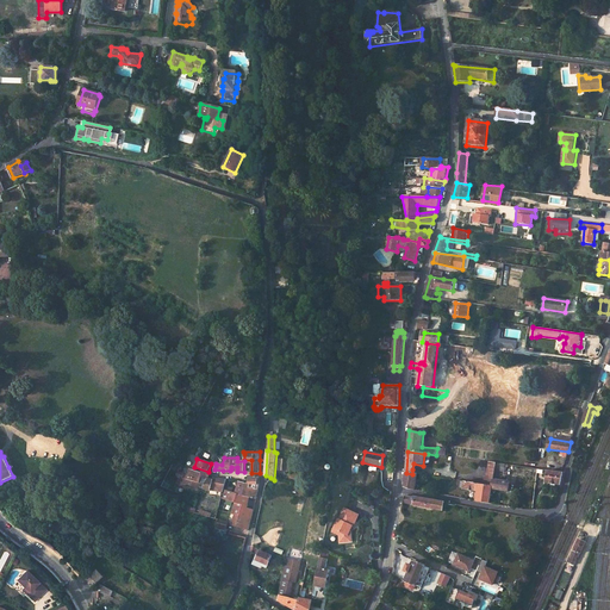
[(496,464),(489,462),(487,477),(485,477),(484,485),(492,486),(493,480),(495,471),(496,464)]
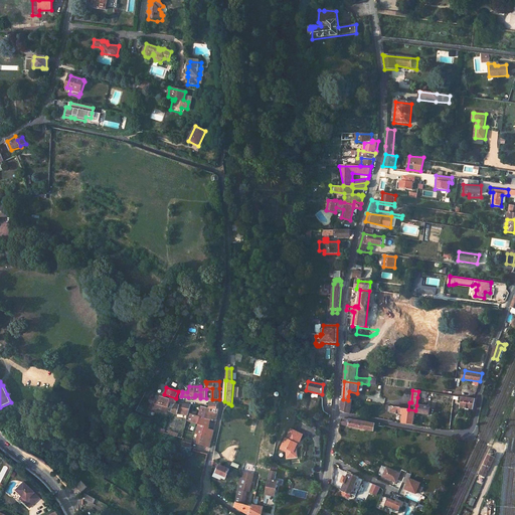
[(169,407),(171,402),(176,403),(177,399),(175,398),(171,397),(170,399),(161,396),(159,404),(169,407)]
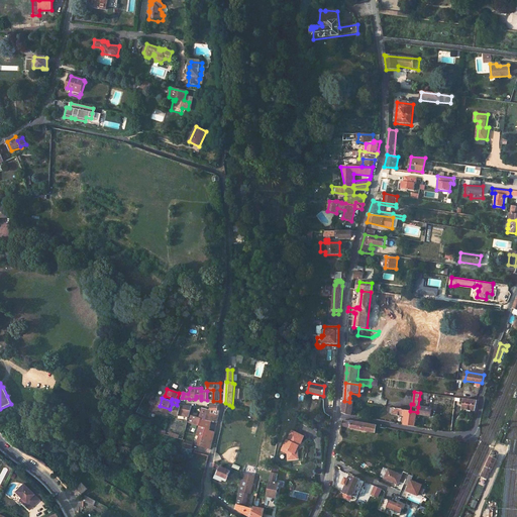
[(462,409),(475,410),(477,400),(464,399),(462,409)]
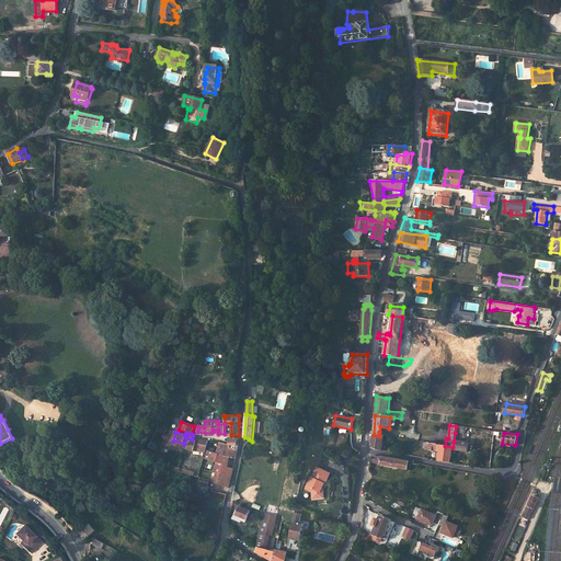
[(381,450),(384,436),(379,436),(374,435),(373,448),(375,449),(381,450)]
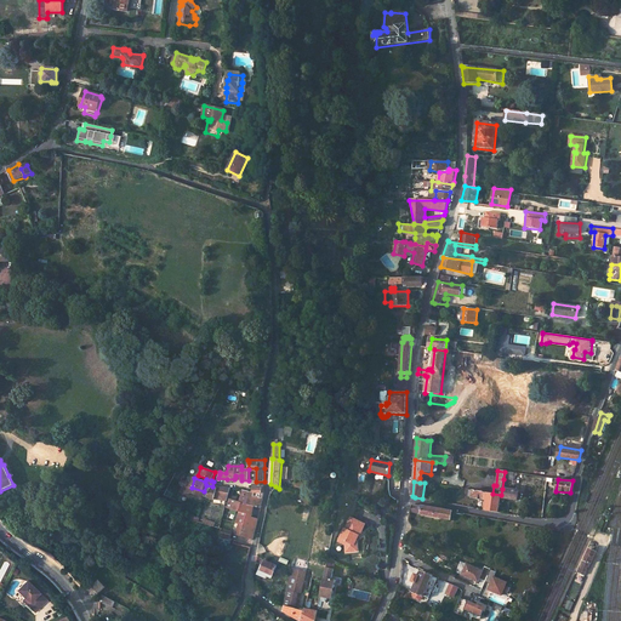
[(263,485),(254,484),(252,493),(256,494),(256,496),(262,499),(263,494),(263,485)]
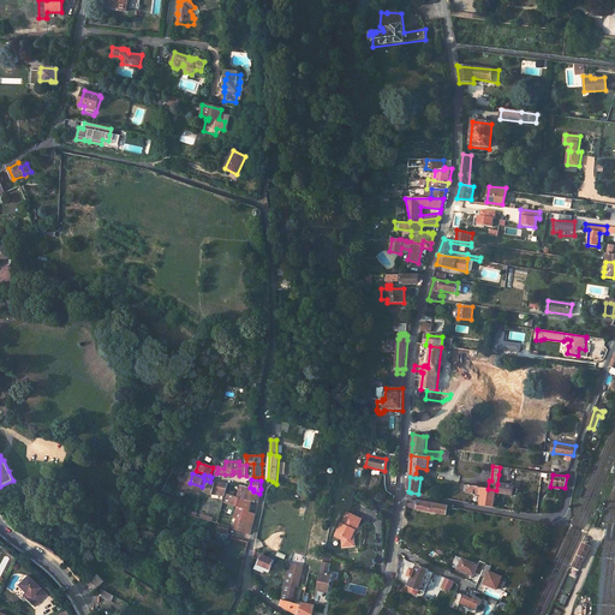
[(202,487),(190,483),(183,482),(181,489),(187,490),(199,494),(201,490),(204,493),(207,488),(202,487)]
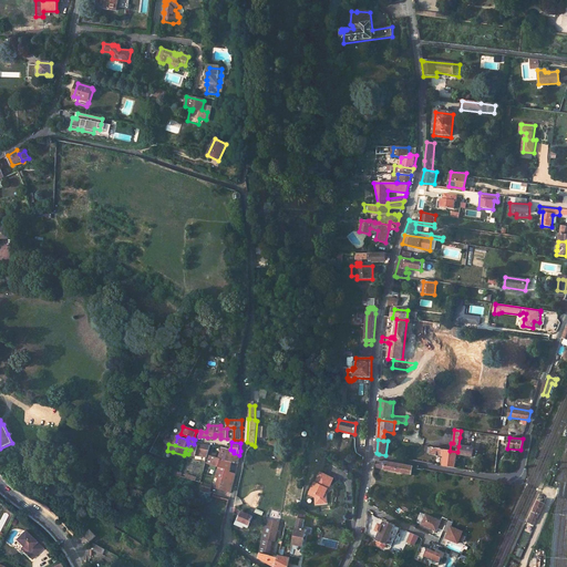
[(188,454),(196,456),(196,455),(207,457),(210,446),(198,444),(196,446),(194,444),(191,450),(188,454)]
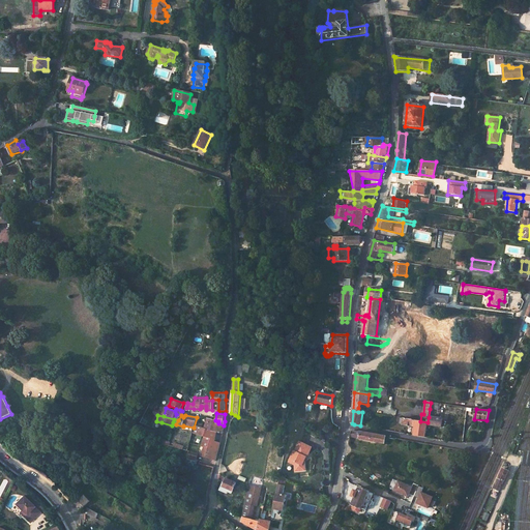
[(427,425),(442,428),(443,418),(432,417),(429,417),(428,422),(427,425)]
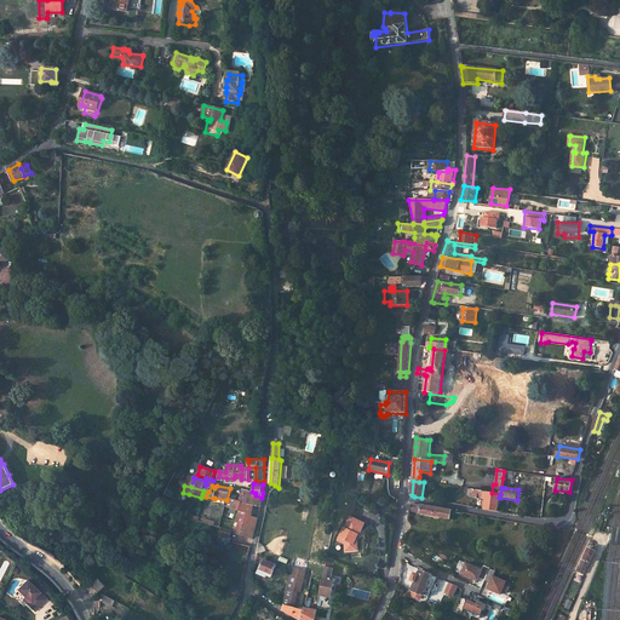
[(469,489),(468,495),(471,497),(486,499),(487,492),(469,489)]
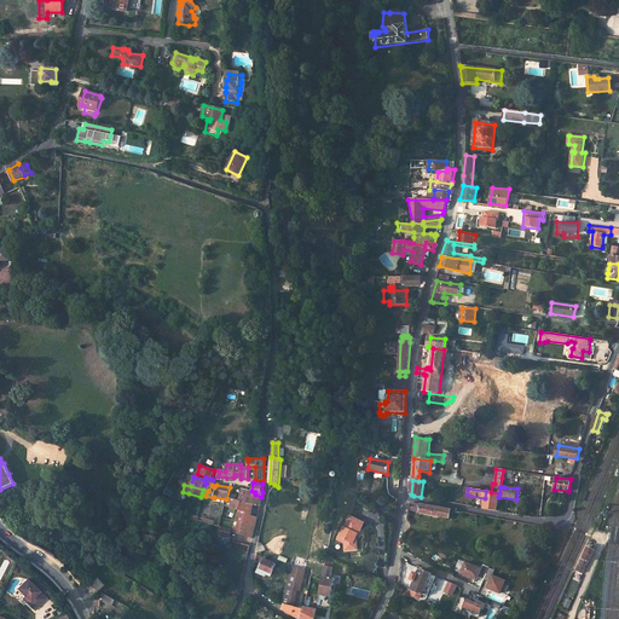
[(244,490),(242,499),(237,498),(237,501),(238,501),(260,505),(261,497),(255,495),(255,492),(252,491),(244,490)]
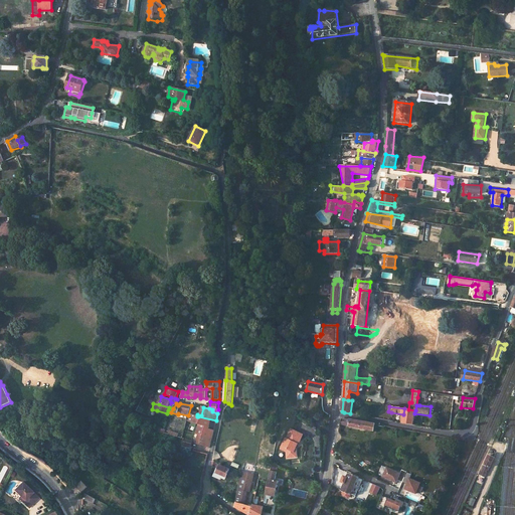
[(414,413),(415,410),(408,409),(404,408),(403,414),(403,416),(402,421),(402,423),(412,425),(414,413)]
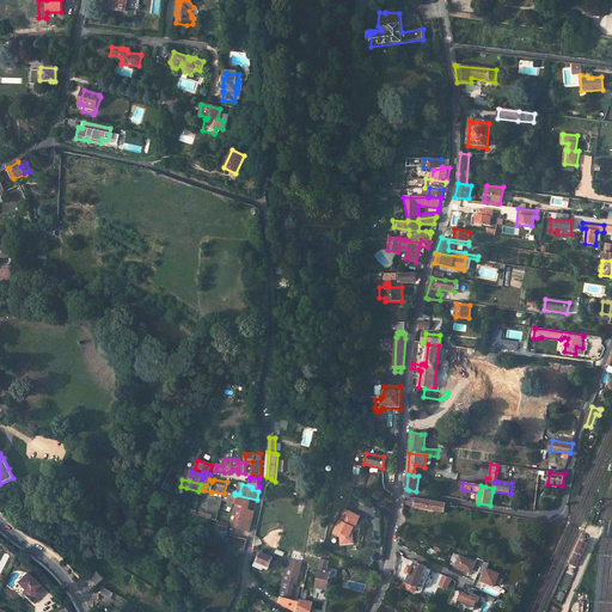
[(250,531),(254,512),(246,509),(249,499),(236,495),(234,495),(233,494),(227,493),(225,501),(237,505),(233,516),(234,516),(234,518),(236,519),(233,526),(248,531),(246,532),(249,532),(249,531),(250,531)]
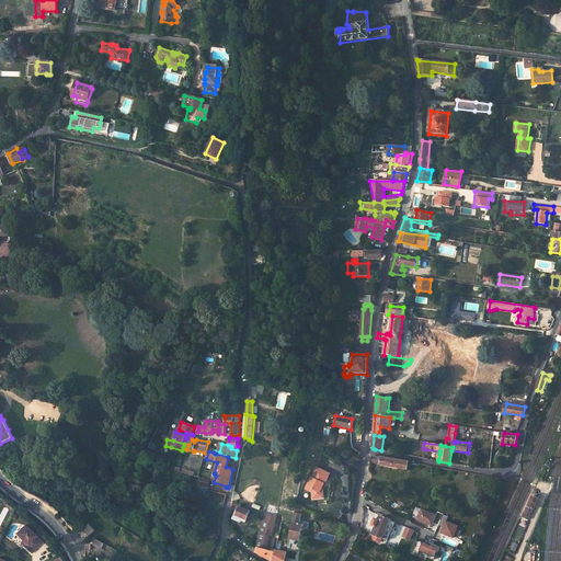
[(381,457),(379,465),(408,470),(409,462),(381,457)]
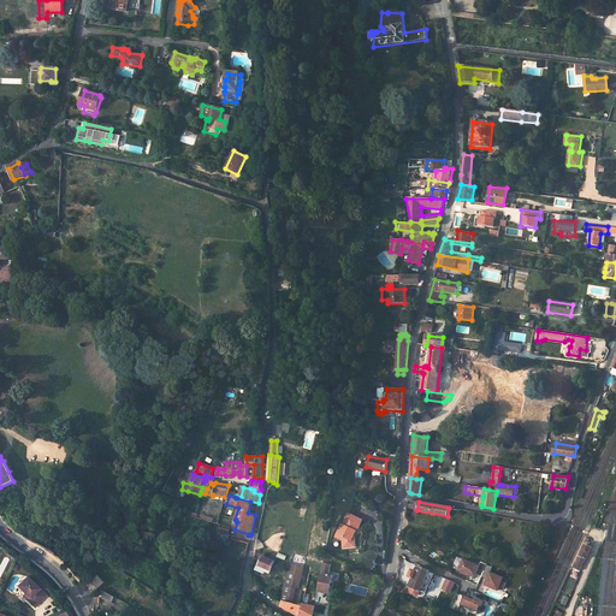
[(361,522),(347,515),(341,526),(339,526),(335,535),(339,538),(342,542),(343,550),(351,549),(350,543),(354,542),(353,537),(355,533),(356,534),(361,522)]
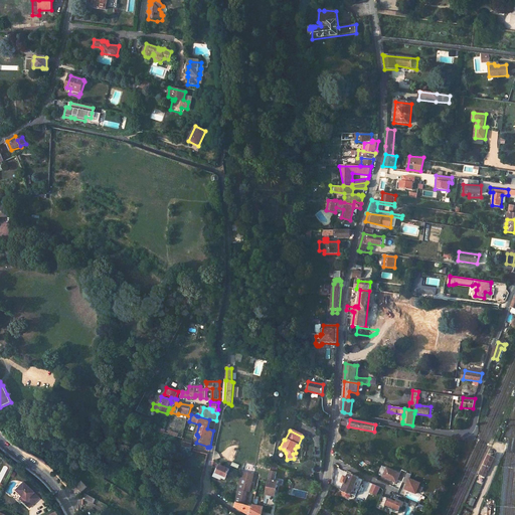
[(192,442),(184,439),(181,445),(183,445),(190,448),(192,442)]
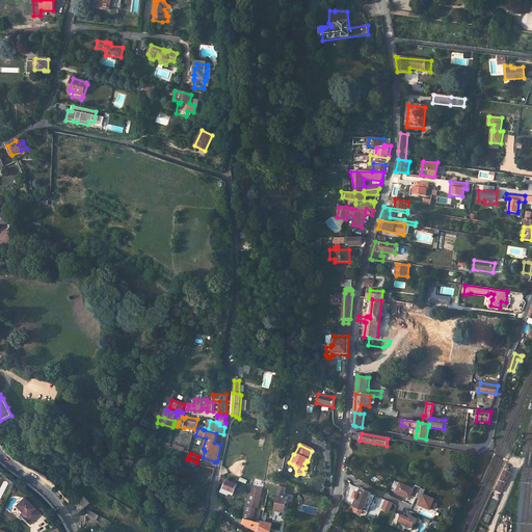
[(511,474),(505,471),(501,482),(502,482),(497,491),(501,494),(506,483),(511,474)]
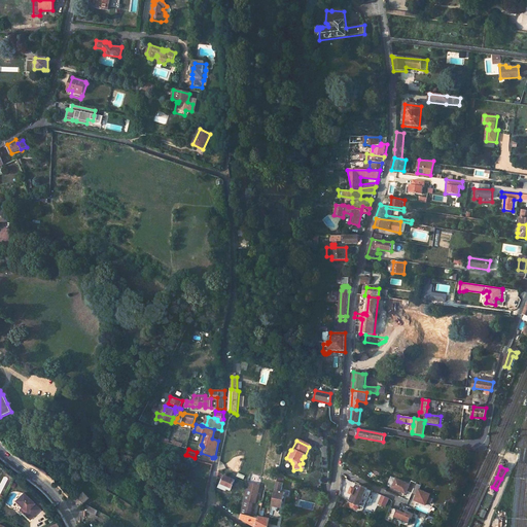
[(271,511),(274,511),(274,506),(282,507),(284,492),(281,491),(283,476),(278,473),(275,493),(272,506),(271,511)]
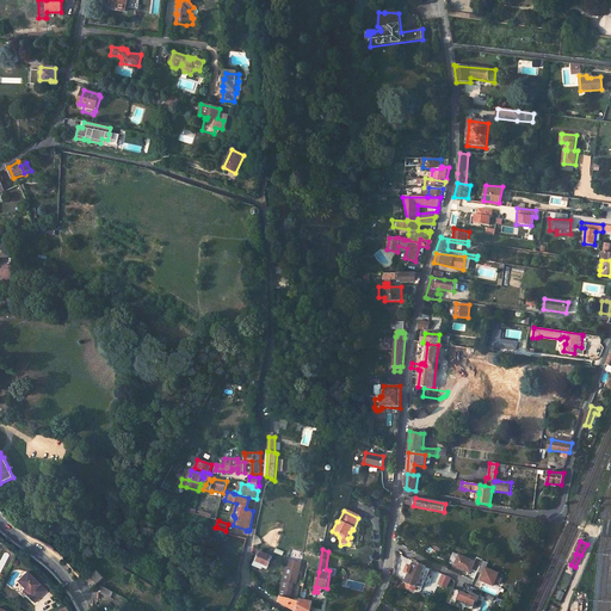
[(257,557),(254,565),(263,568),(263,566),(267,568),(272,557),(260,551),(258,557),(257,557)]
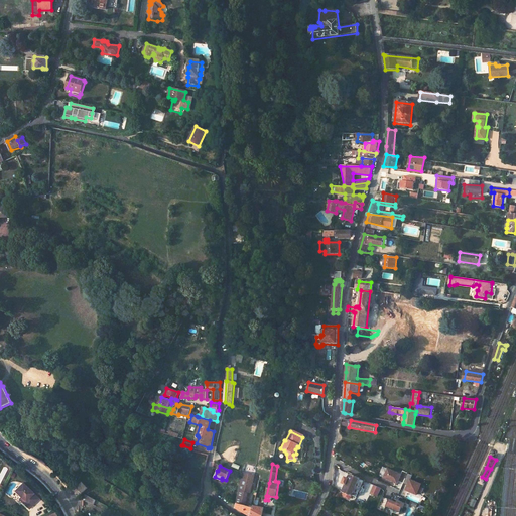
[(401,474),(387,468),(382,478),(397,484),(401,474)]
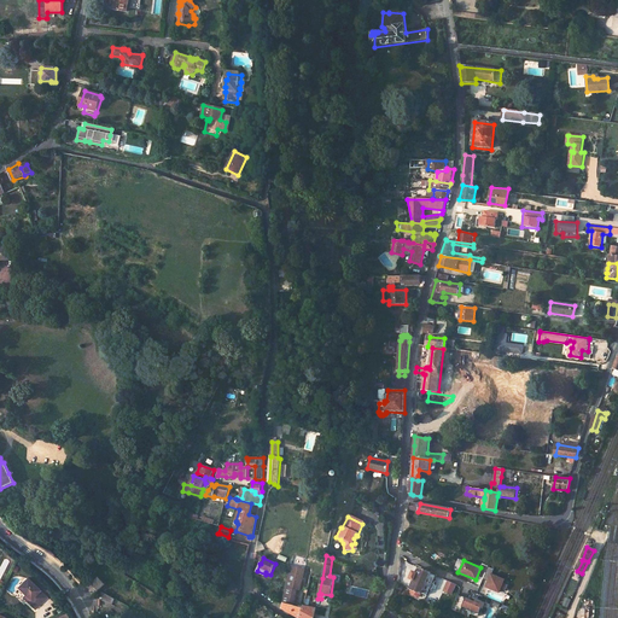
[(295,606),(303,575),(304,570),(291,566),(284,599),(285,599),(283,605),(283,610),(298,617),(299,617),(303,608),(295,606)]
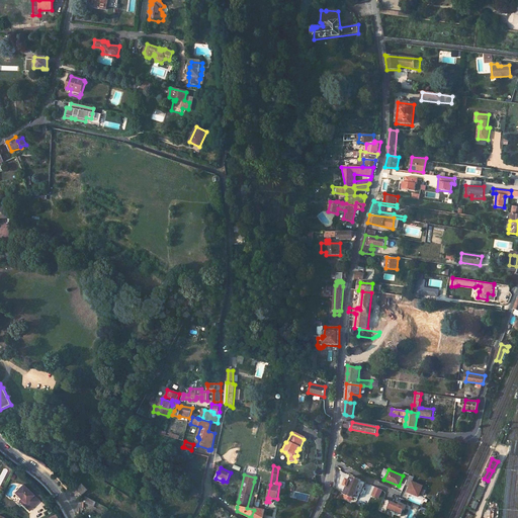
[(365,482),(351,477),(350,481),(347,480),(344,485),(347,487),(344,494),(358,499),(365,482)]
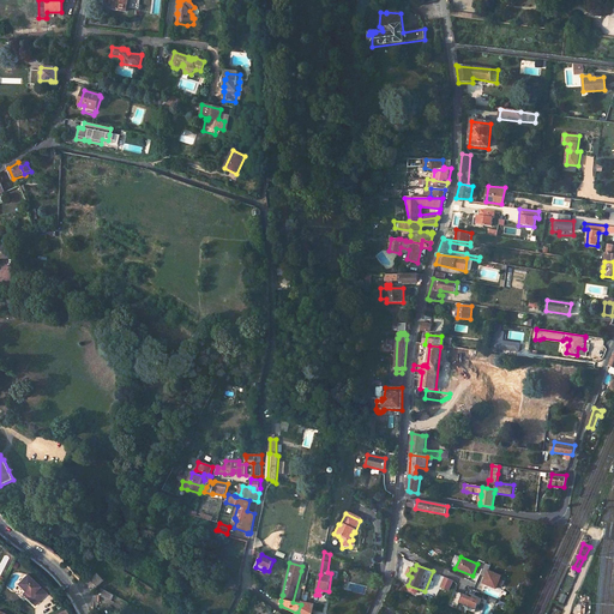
[(500,575),(486,570),(481,583),(495,588),(500,575)]
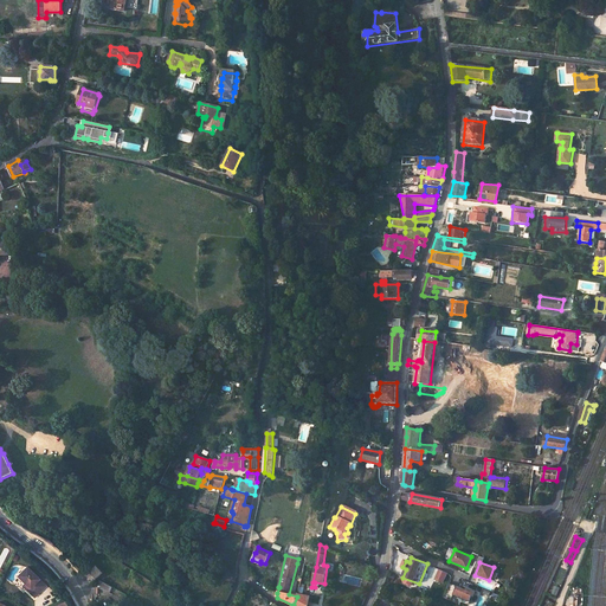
[(94,566),(88,573),(95,579),(101,572),(94,566)]
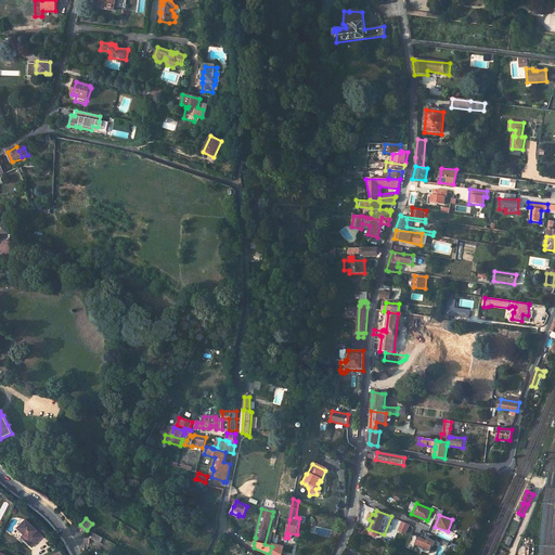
[(409,525),(401,521),(397,531),(404,534),(409,525)]
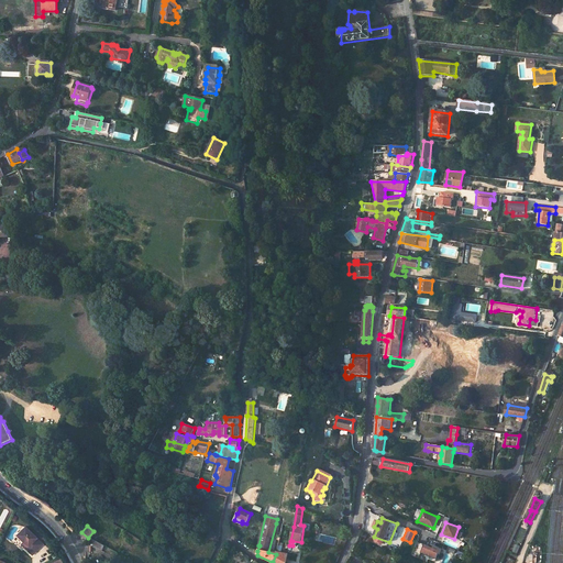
[(23,545),(26,549),(24,551),(31,558),(42,548),(23,530),(15,538),(23,545)]
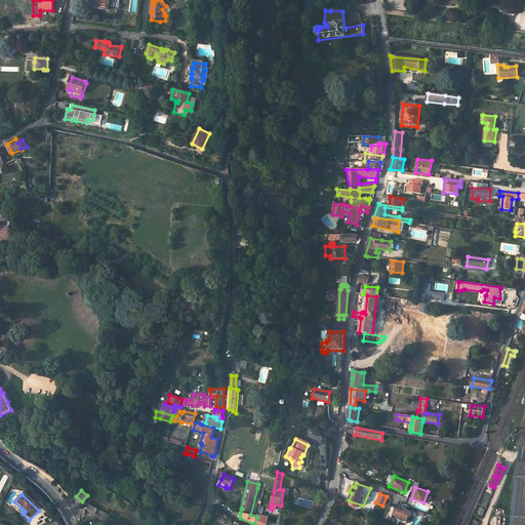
[(94,514),(97,509),(85,502),(83,508),(94,514)]
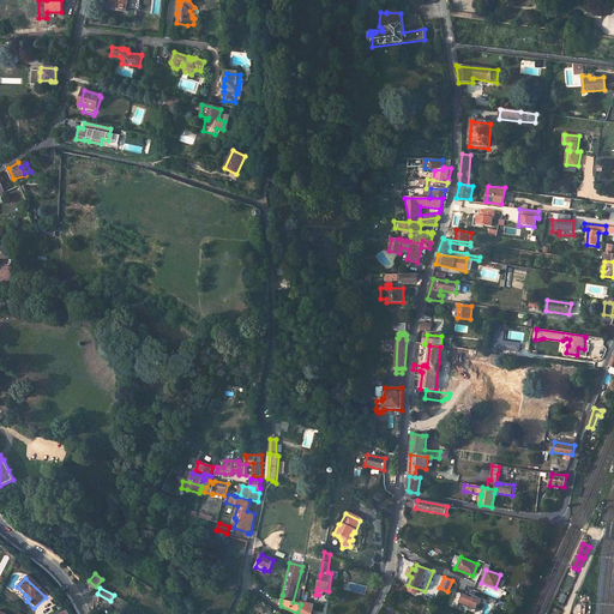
[(311,602),(309,602),(311,594),(304,593),(301,605),(298,613),(312,613),(314,605),(311,603),(311,602)]
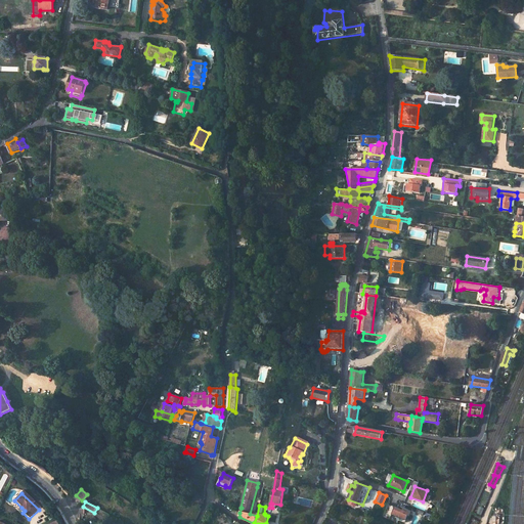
[(408,512),(394,507),(391,515),(405,520),(408,512)]
